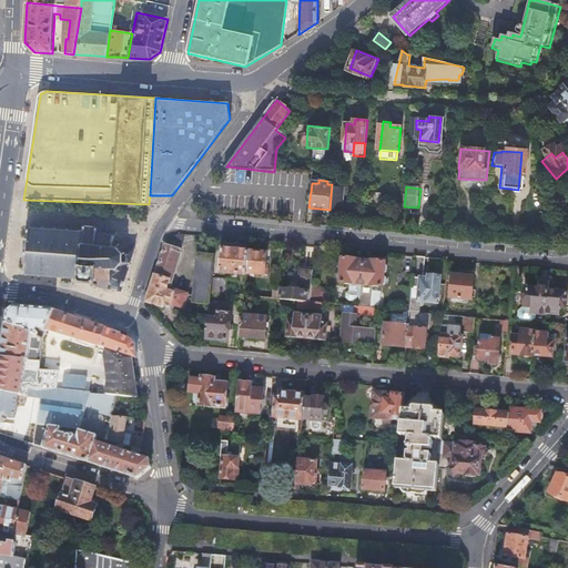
[(332,188),(332,196),(330,212),(343,213),(344,189),(332,188)]
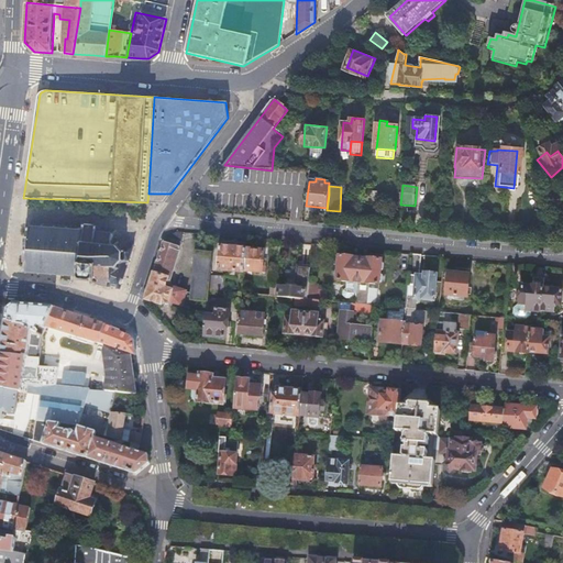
[(382,192),(366,191),(365,202),(381,203),(382,192)]
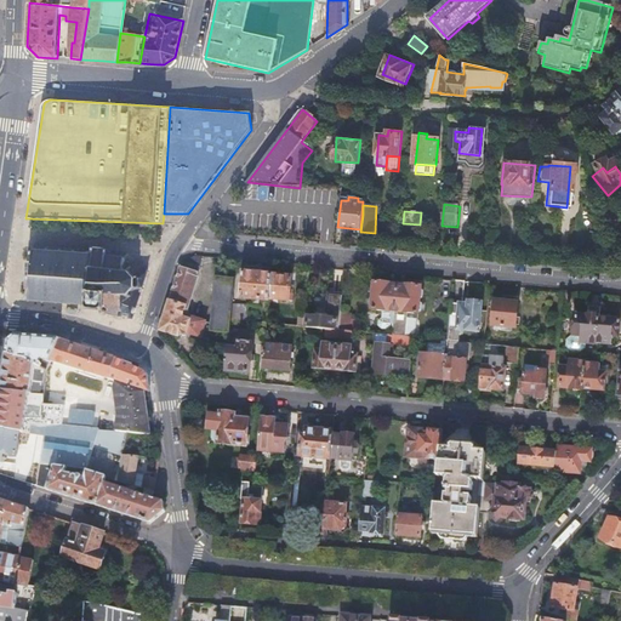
[(164,214),(163,223),(180,224),(188,214),(164,214)]
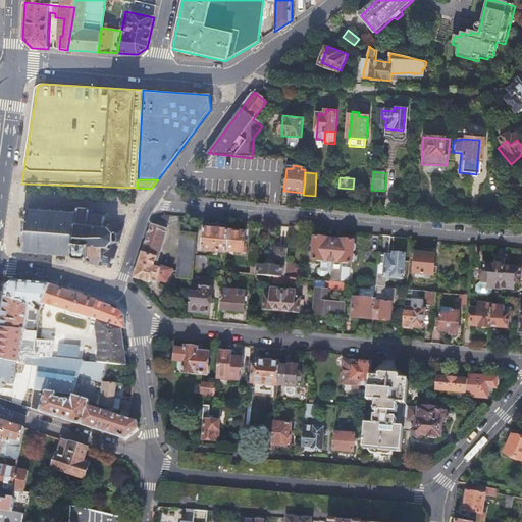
[(23,230),(21,252),(23,252),(23,254),(70,258),(70,260),(74,260),(74,258),(85,259),(85,263),(87,263),(86,265),(89,265),(91,263),(95,264),(94,269),(103,269),(103,266),(111,267),(124,227),(113,231),(111,225),(105,225),(106,215),(90,214),(90,209),(75,208),(75,212),(24,209),(23,230)]
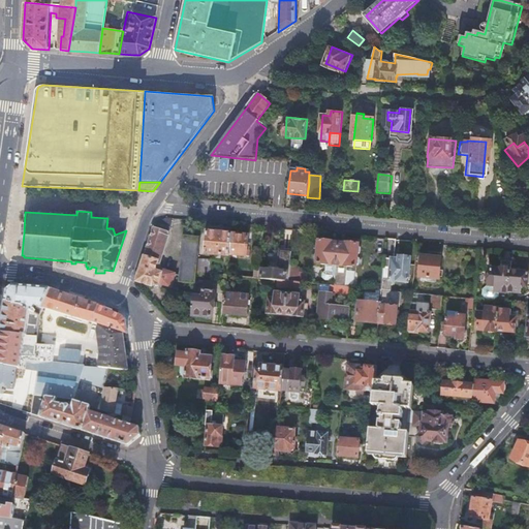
[(148,248),(136,281),(153,286),(155,285),(173,291),(177,278),(168,275),(168,277),(161,274),(161,273),(155,271),(168,234),(155,229),(148,248)]
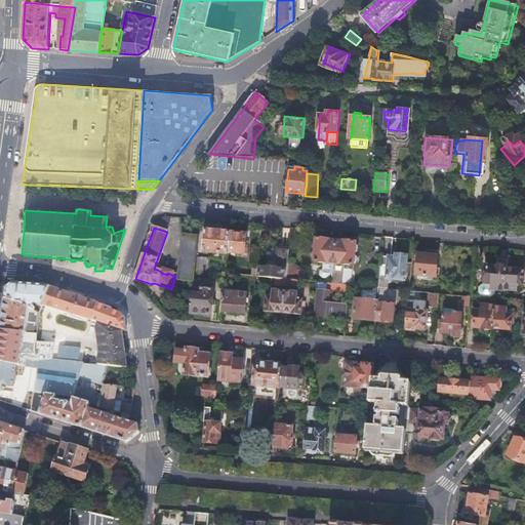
[(203,252),(228,254),(228,253),(230,233),(205,231),(203,252)]
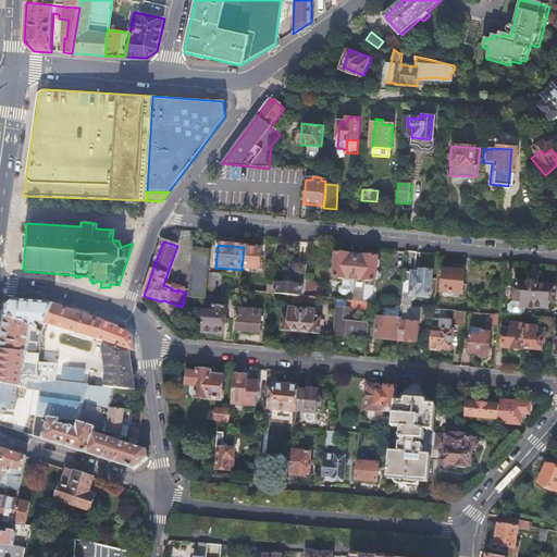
[(261,249),(244,247),(242,269),(262,271),(263,264),(259,264),(259,260),(261,249)]
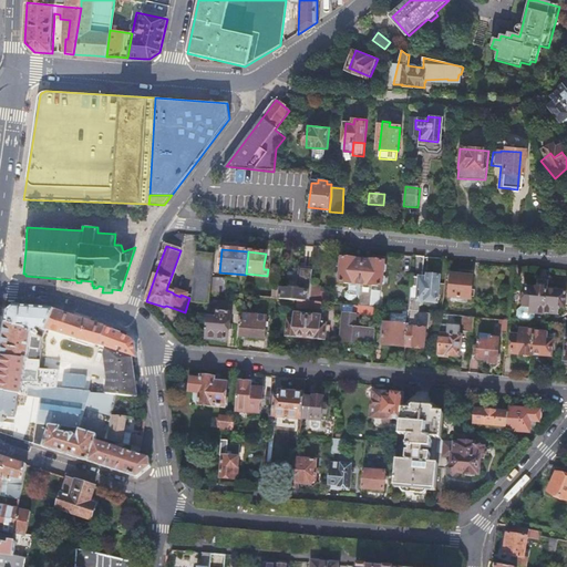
[(212,279),(214,255),(198,253),(193,296),(195,302),(209,305),(209,303),(210,291),(212,279)]
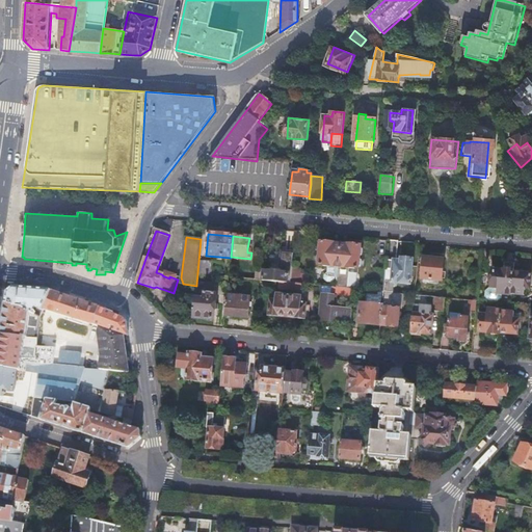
[(396,242),(388,241),(386,258),(394,259),(396,242)]
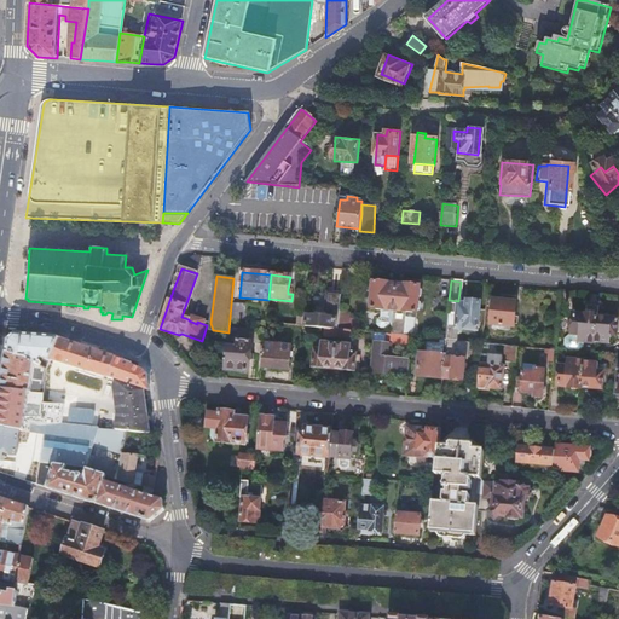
[(395,285),(386,284),(371,283),(371,285),(369,285),(368,296),(370,296),(370,300),(368,300),(366,310),(369,311),(369,313),(392,316),(395,288),(395,285)]
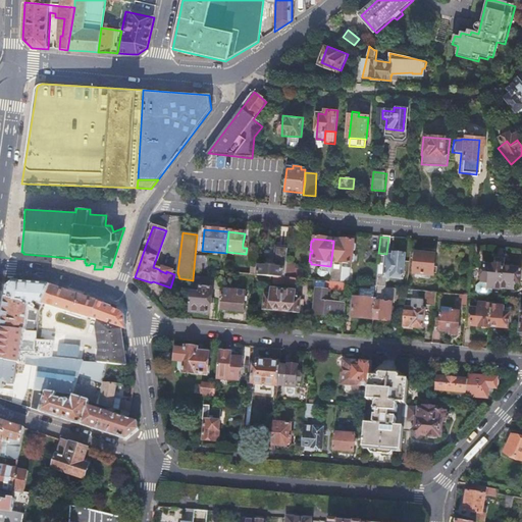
[(353,243),(340,241),(333,241),(333,243),(330,266),(329,282),(342,283),(343,272),(340,269),(341,267),(350,268),(350,265),(353,266),(353,257),(351,257),(351,253),(354,253),(355,245),(352,245),(353,243)]
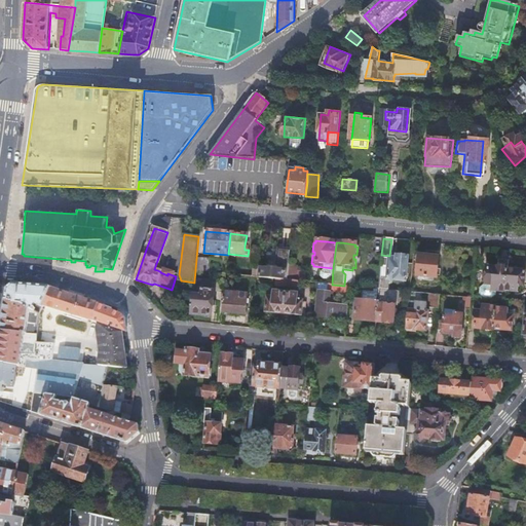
[(257,268),(256,276),(276,278),(283,279),(287,279),(289,264),(290,251),(277,250),(276,267),(266,266),(265,269),(257,268)]
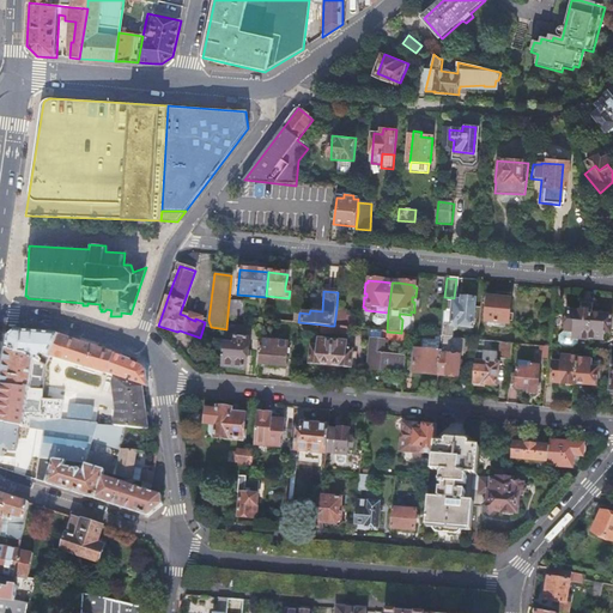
[(487,298),(485,322),(513,326),(515,302),(487,298)]
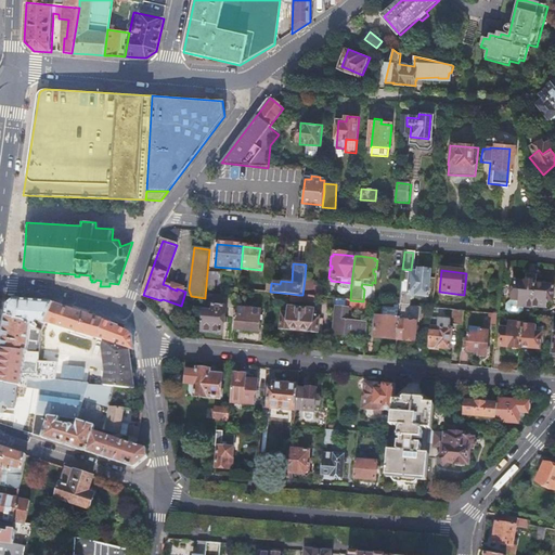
[(402,275),(400,296),(425,298),(428,272),(415,271),(415,276),(402,275)]
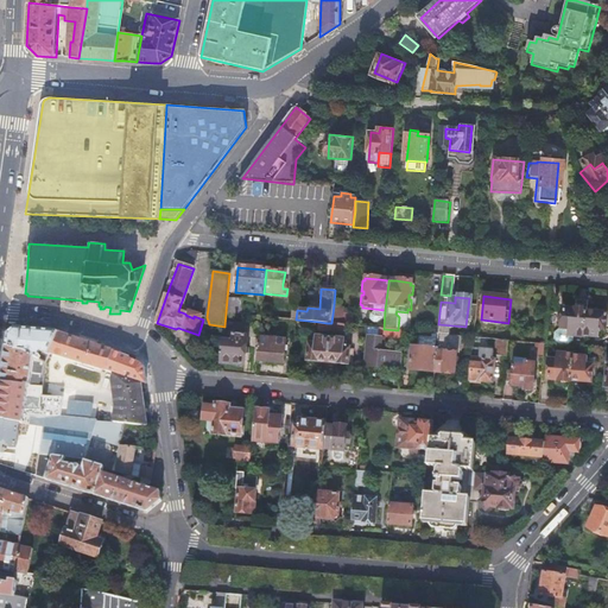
[(241,301),(227,299),(226,312),(235,314),(245,315),(246,308),(240,308),(241,301)]
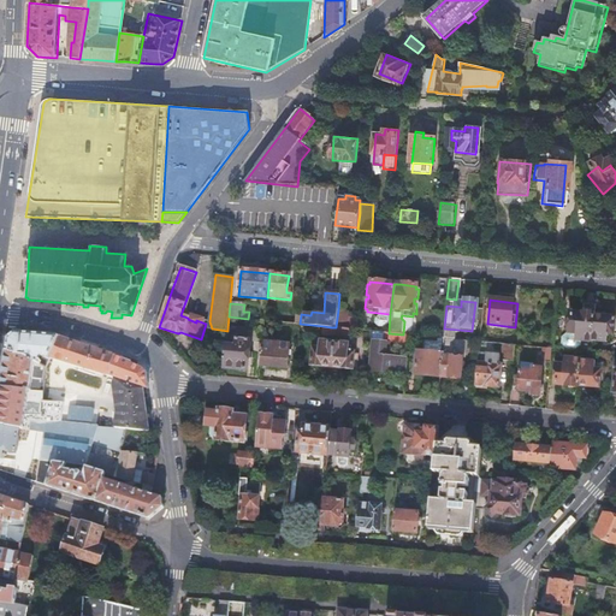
[(575,335),(574,343),(591,344),(592,343),(593,318),(594,306),(581,304),(580,315),(572,314),(569,335),(575,335)]
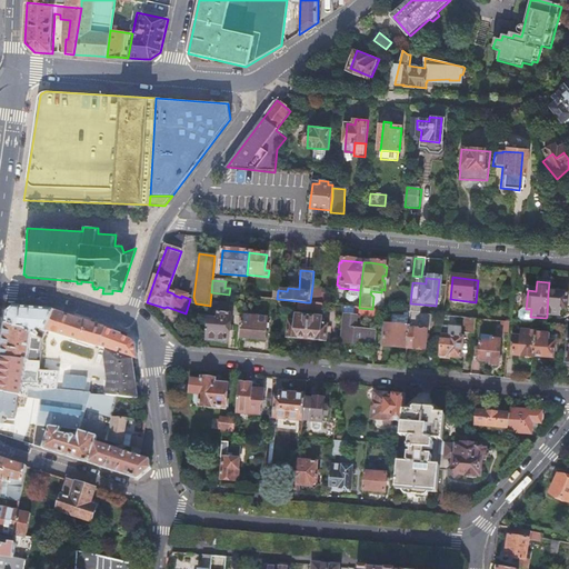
[(312,286),(310,302),(321,303),(332,305),(333,295),(321,293),(321,287),(312,286)]
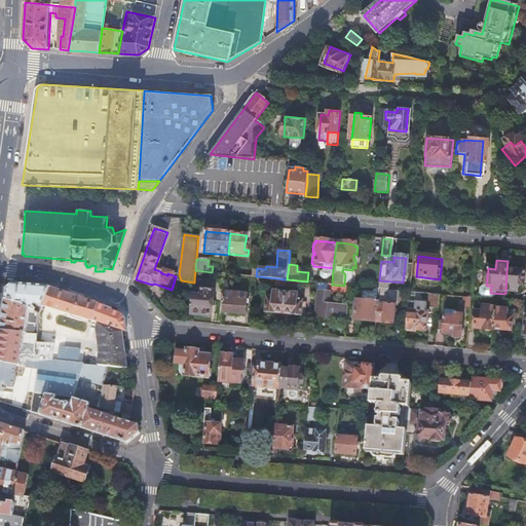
[(194,283),(191,313),(211,315),(213,291),(201,289),(203,271),(195,270),(194,282),(194,283)]
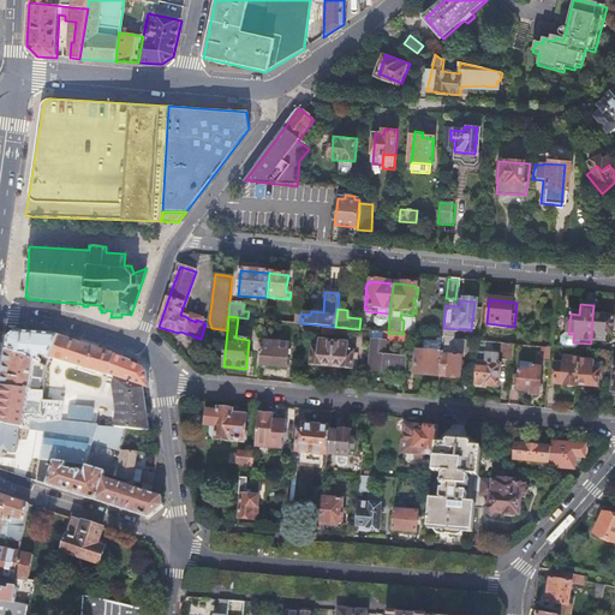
[(592,317),(591,342),(603,344),(604,335),(610,335),(611,320),(592,317)]
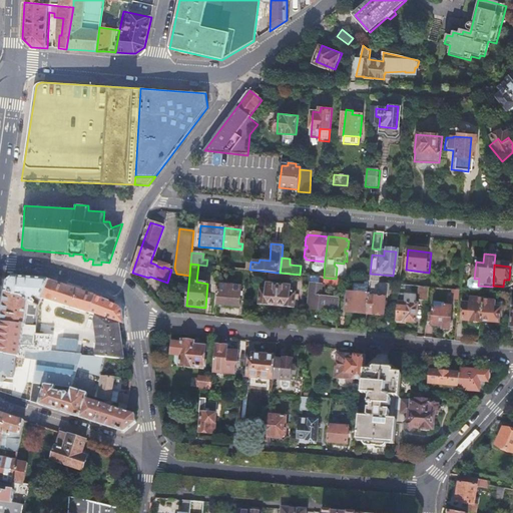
[(276,273),(270,272),(269,279),(280,280),(279,286),(266,285),(266,292),(261,291),(259,305),(294,308),(295,294),(290,293),(290,288),(292,288),(293,281),(290,281),(290,274),(280,273),(276,273)]
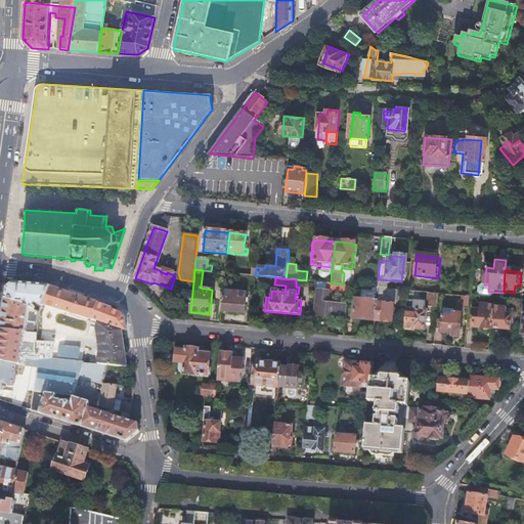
[(331,284),(317,281),(314,314),(346,318),(347,306),(326,303),(328,292),(348,294),(349,286),(343,285),(331,284)]
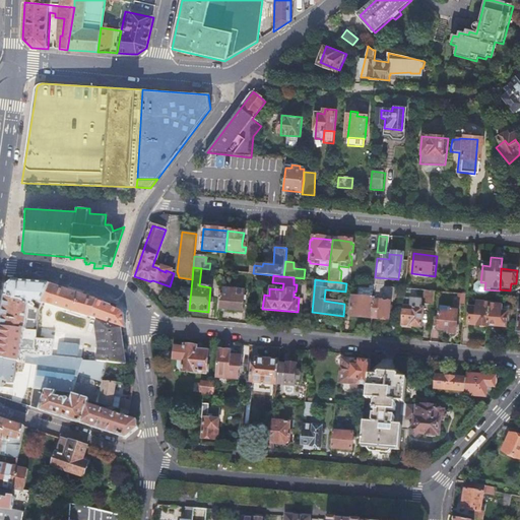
[(7,287),(6,297),(39,308),(45,301),(50,284),(39,283),(13,281),(7,287)]
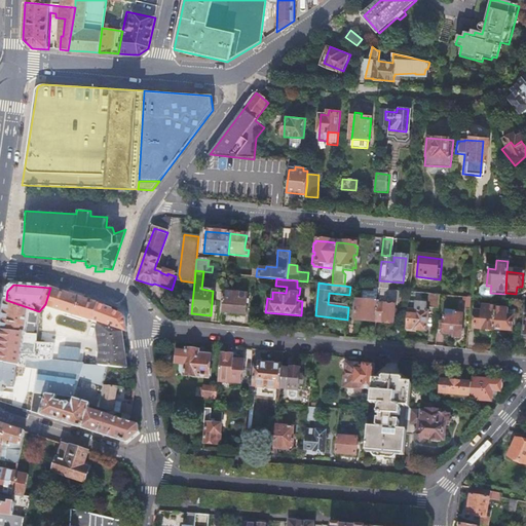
[(479,294),(483,299),(490,300),(490,293),(491,286),(486,286),(484,286),(480,289),(479,294)]
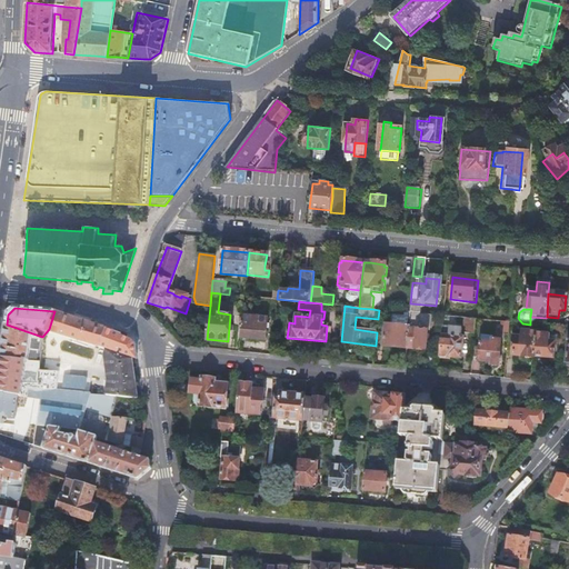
[(106,329),(55,311),(49,329),(102,347),(106,329)]
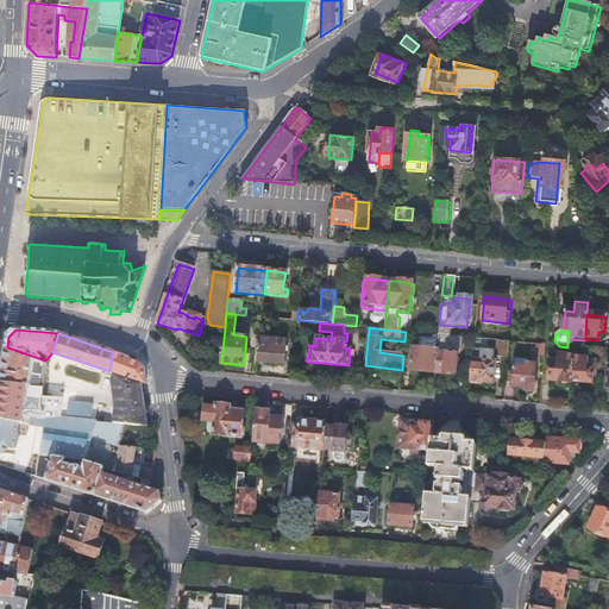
[(437,351),(435,374),(457,375),(458,353),(459,353),(462,337),(450,336),(439,334),(438,343),(438,349),(437,351)]
